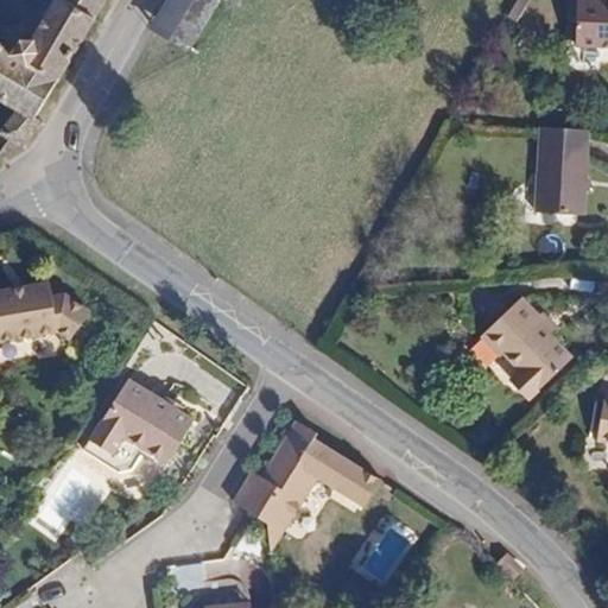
[(38,113),(106,0),(52,0),(30,38),(19,38),(13,49),(0,39),(0,101),(8,107),(0,120),(0,147),(4,151),(10,154),(18,141),(25,145),(44,116),(38,113)]
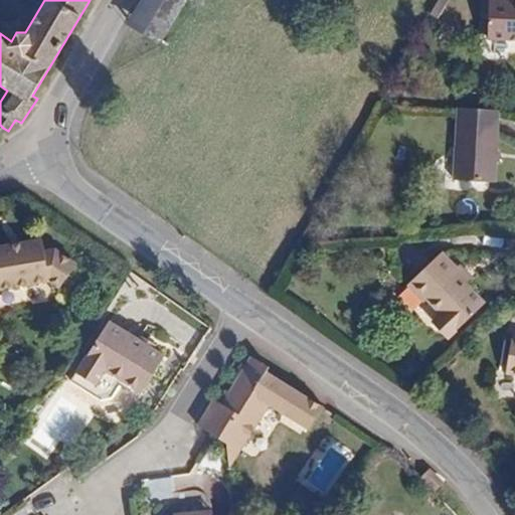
[(159,44),(186,0),(141,0),(127,23),(131,26),(159,44)]
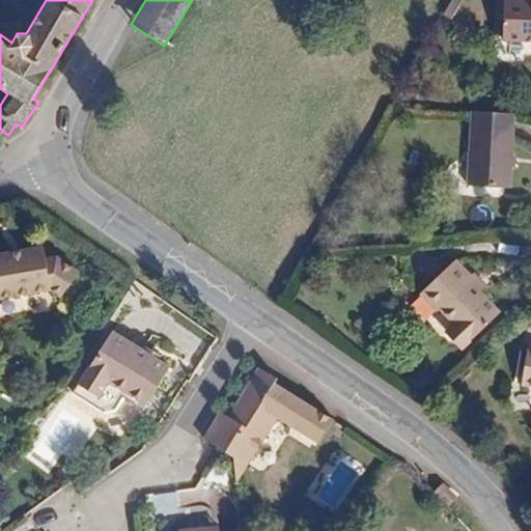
[(530,0),(495,0),(495,16),(504,16),(503,40),(530,40),(530,0)]
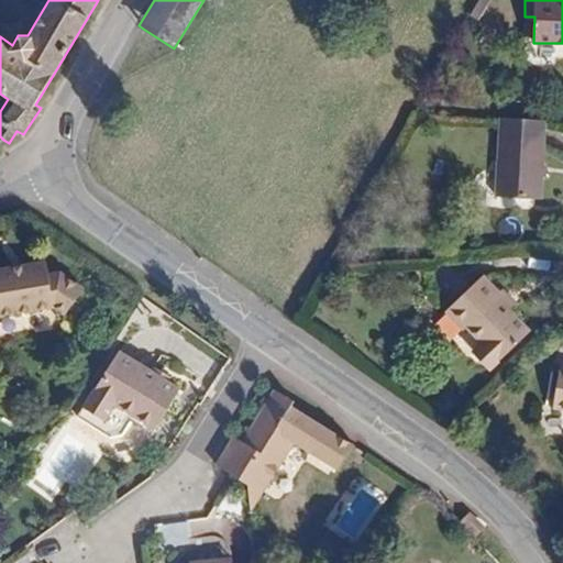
[(541,199),(545,121),(500,119),(496,197),(541,199)]
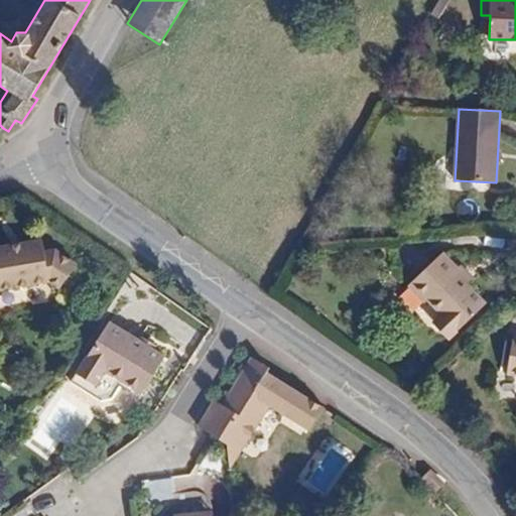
[(58,291),(74,267),(51,251),(40,254),(38,244),(0,251),(0,292),(46,283),(58,291)]
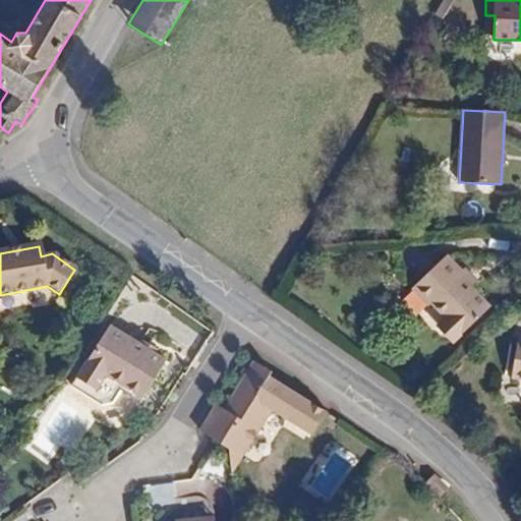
[(458,339),(489,307),(471,288),(474,284),(447,255),(413,289),(429,305),(431,304),(445,317),(441,321),(458,339)]
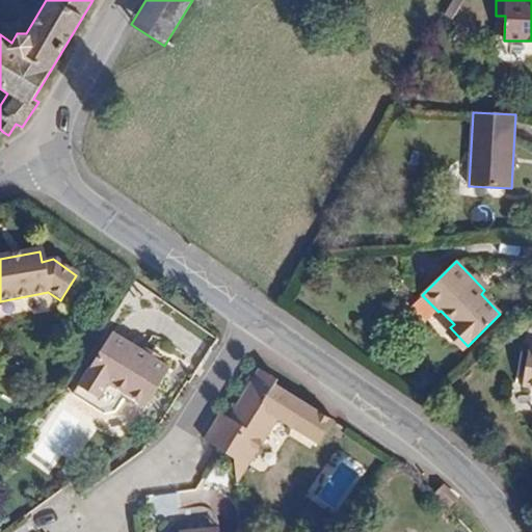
[(468,346),(450,327),(446,331),(464,350),(468,346)]
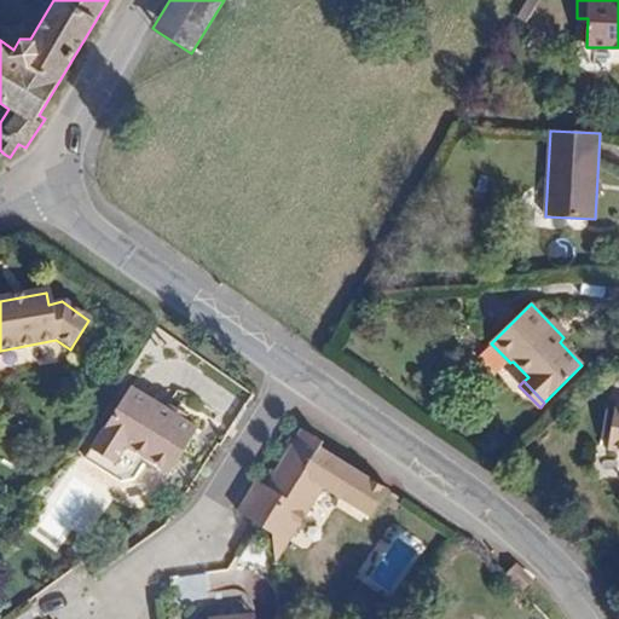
[(165,475),(192,432),(180,424),(166,415),(127,389),(81,461),(117,485),(131,481),(144,462),(165,475)]
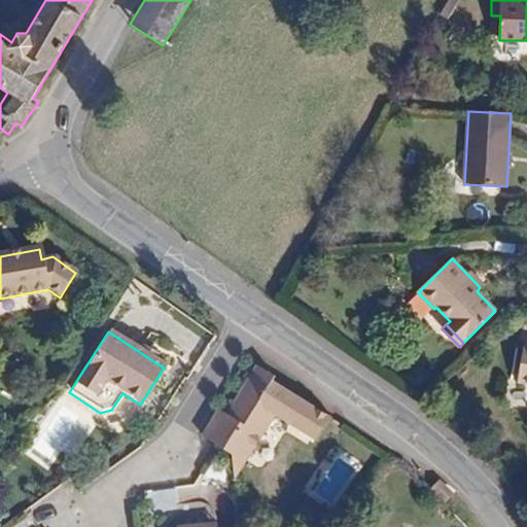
[(153,361),(157,354),(145,346),(141,353),(153,361)]
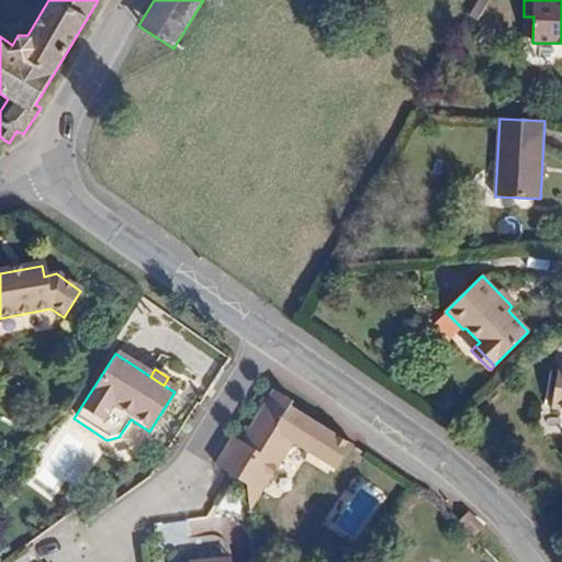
[(351,441),(289,406),(291,400),(272,386),(261,405),(268,409),(248,442),(242,439),(233,434),(215,463),(227,470),(247,483),(267,483),(292,440),(337,467),(351,441)]
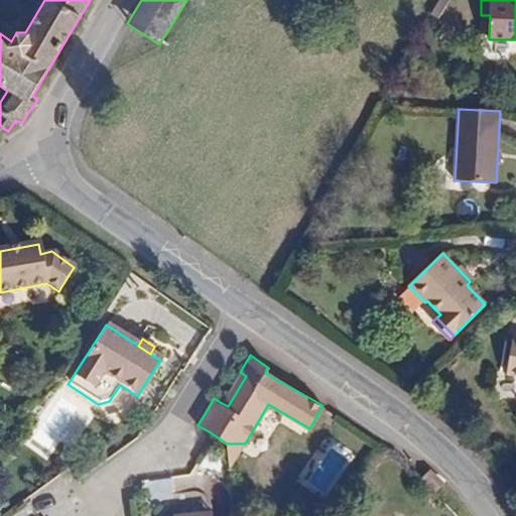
[(228,406),(246,376),(240,372),(222,403),(228,406)]
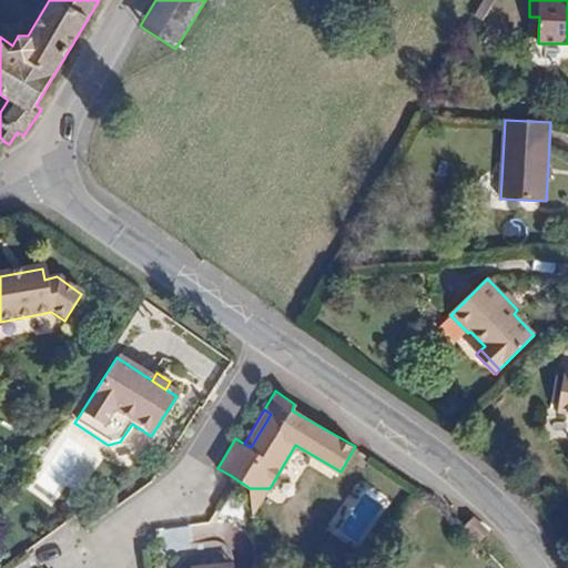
[(253,517),(270,488),(250,488),(253,517)]
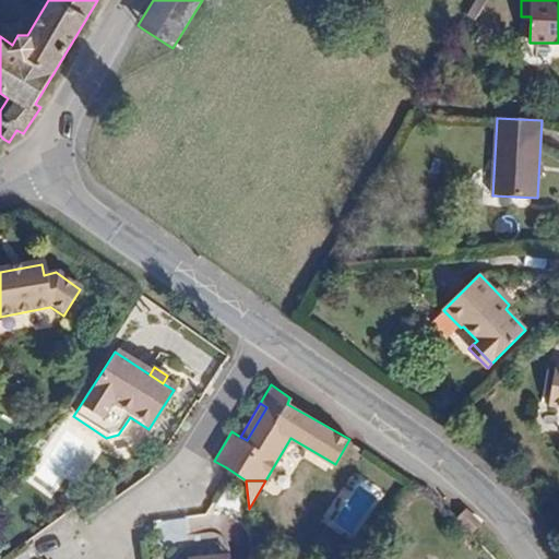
[(216,509),(164,521),(167,537),(221,525),(216,509)]
